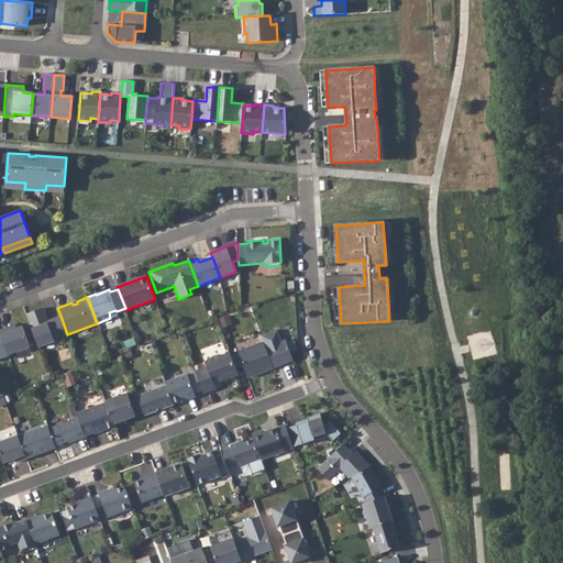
[(26,313),(39,346),(68,337),(67,334),(61,316),(52,319),(53,321),(48,322),(43,308),(26,313)]
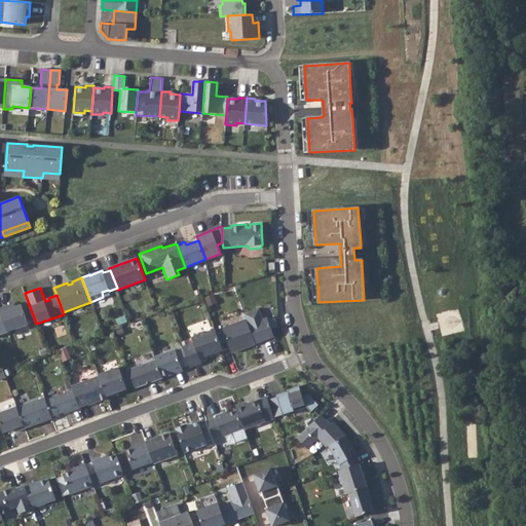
[(7,305),(0,307),(0,311),(7,332),(28,325),(21,304),(15,306),(8,309),(7,305)]
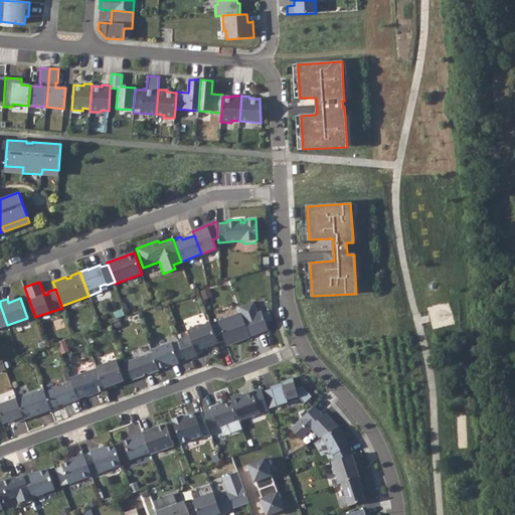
[(253,302),(239,308),(241,313),(249,336),(269,330),(261,311),(258,312),(253,302)]
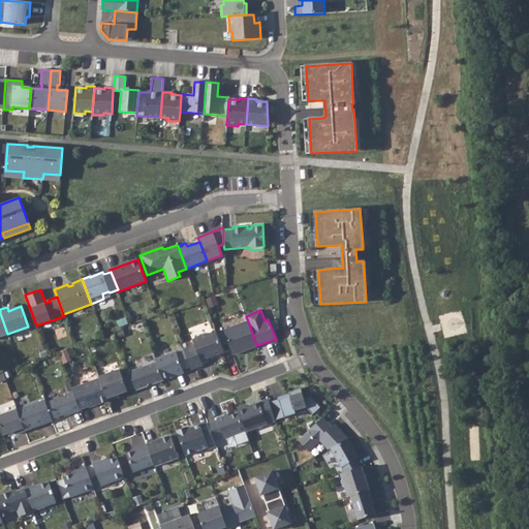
[(248,321),(224,331),(232,354),(243,350),(242,349),(247,347),(248,349),(256,345),(248,321)]
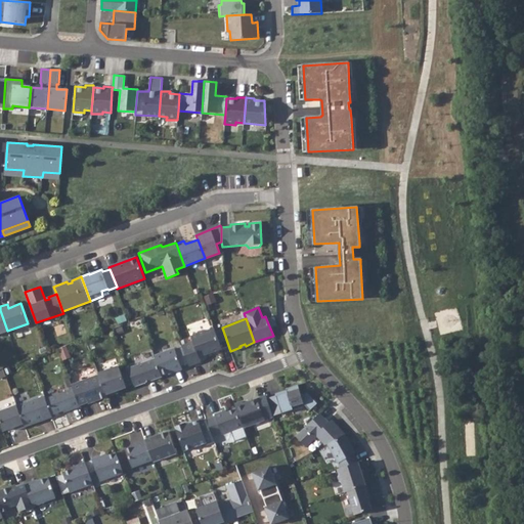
[(221,349),(214,328),(190,336),(192,341),(181,345),(182,348),(187,362),(189,366),(201,362),(200,357),(221,349)]
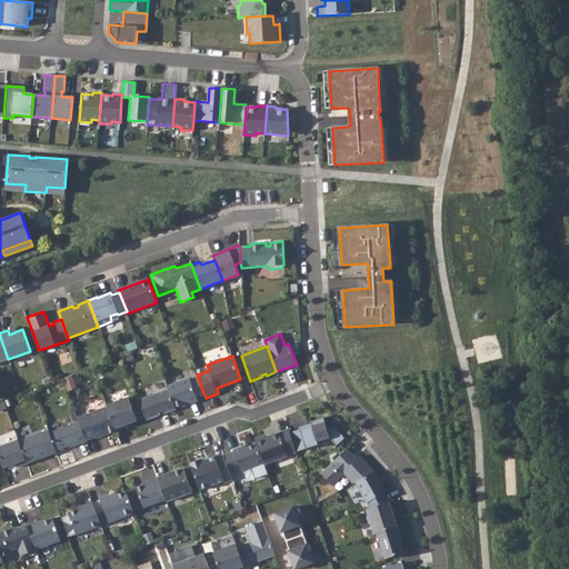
[(189,378),(168,386),(169,389),(176,407),(188,402),(189,403),(198,401),(196,397),(203,393),(198,378),(190,381),(189,378)]
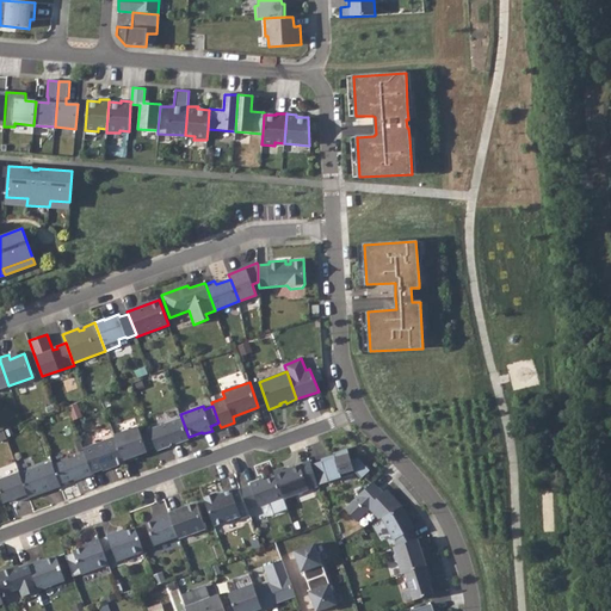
[(136,418),(117,425),(119,432),(139,424),(136,418)]
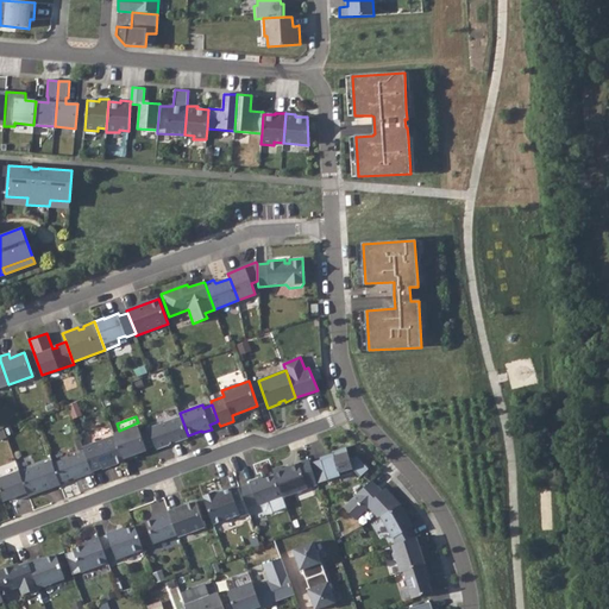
[(188,435),(181,416),(149,428),(149,429),(151,435),(155,446),(156,450),(188,438),(188,435)]
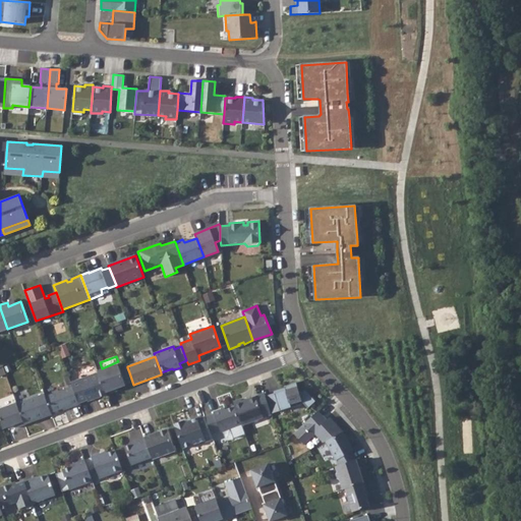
[(117,363),(98,370),(98,372),(106,395),(114,392),(113,389),(132,382),(129,372),(122,375),(120,370),(117,363)]
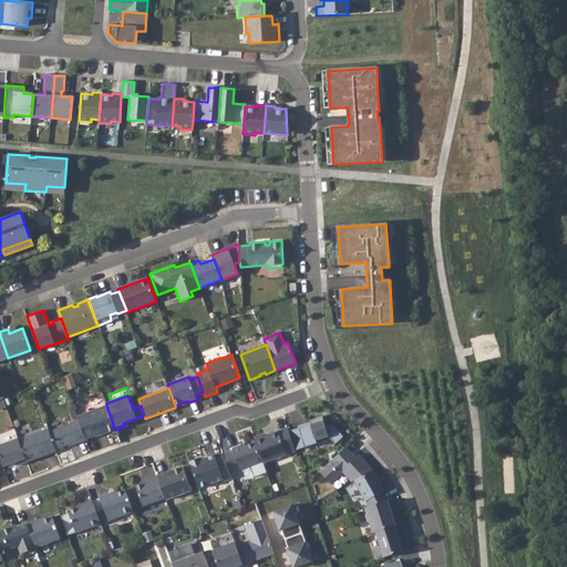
[(106,405),(78,416),(79,421),(85,439),(95,435),(96,436),(115,430),(106,405)]
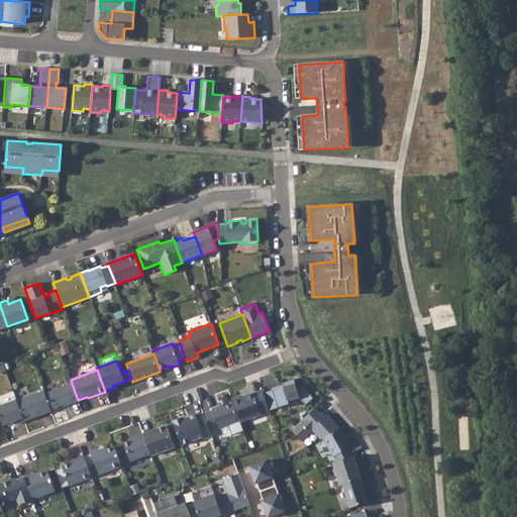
[(272,390),(264,393),(269,410),(289,404),(288,402),(299,398),(306,405),(313,398),(303,388),(297,389),(294,380),(282,383),(282,385),(283,387),(272,390)]
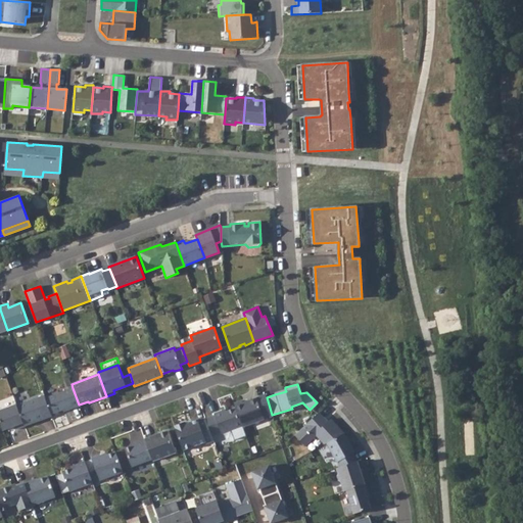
[(73,388),(45,397),(51,414),(70,408),(70,410),(80,406),(79,405),(73,388)]
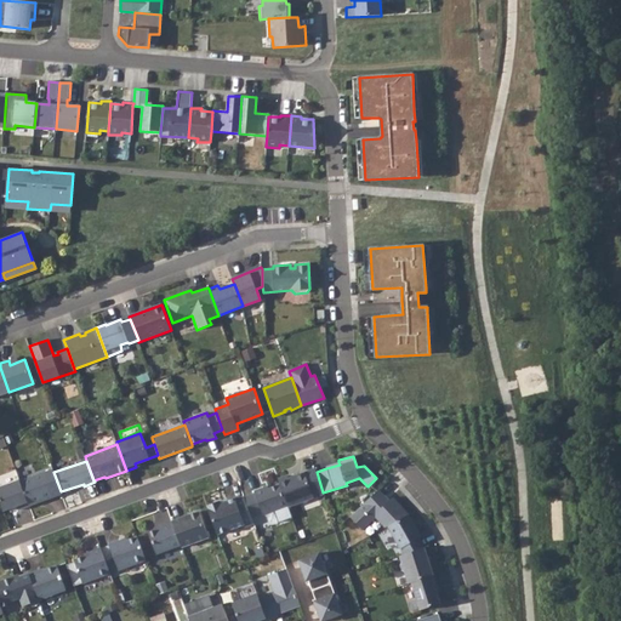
[(52,469),(21,480),(29,505),(43,500),(43,501),(62,494),(61,491),(53,472),(52,469)]
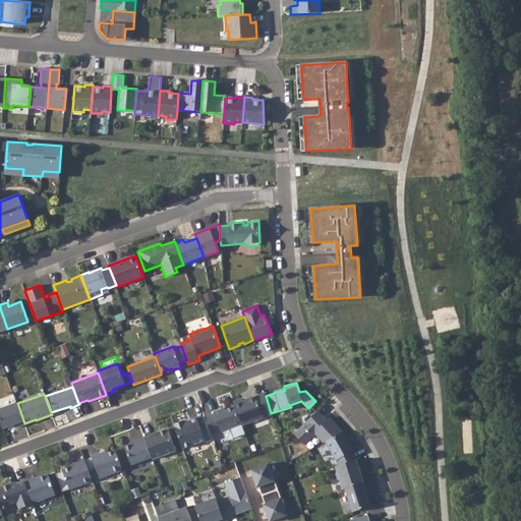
[(241,399),(233,402),(235,406),(241,424),(242,425),(264,417),(255,396),(242,402),(241,399)]
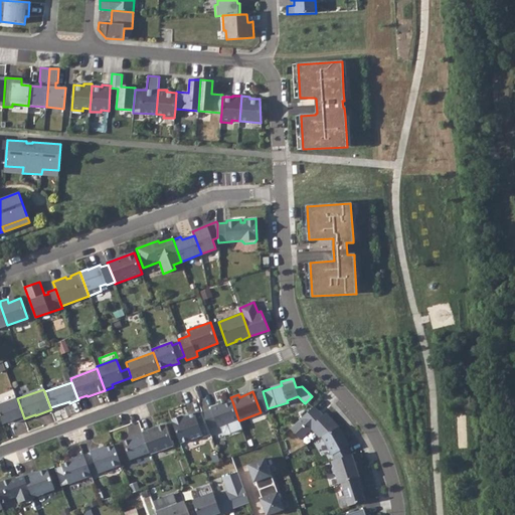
[(16,398),(0,403),(0,415),(3,423),(14,419),(16,422),(24,419),(24,418),(17,398),(16,398)]
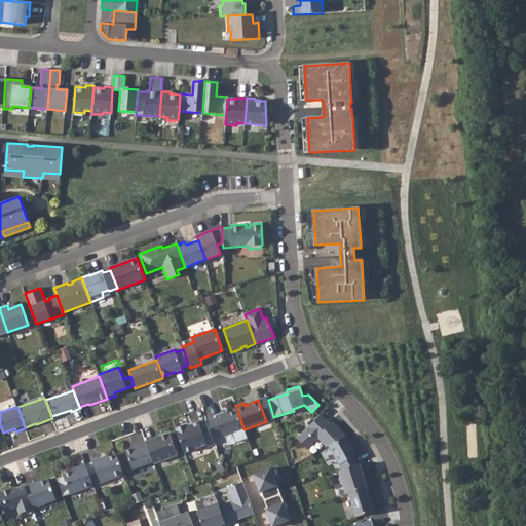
[(216,417),(208,421),(213,437),(222,433),(223,436),(243,428),(237,410),(224,415),(223,413),(216,416),(216,417)]
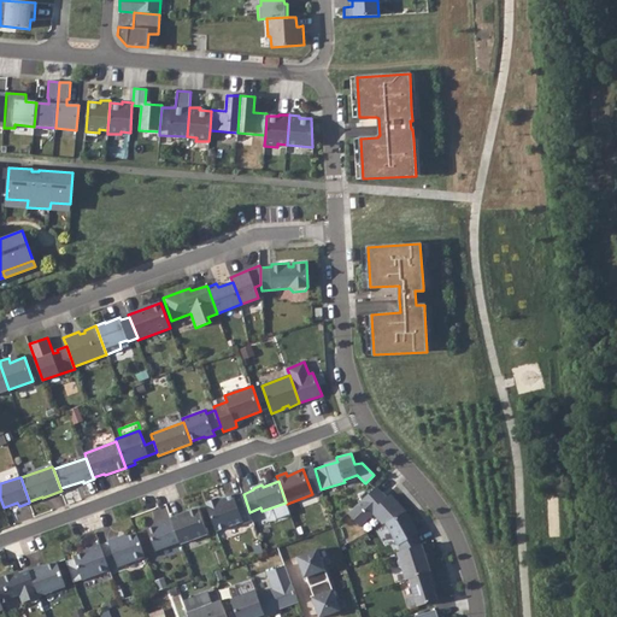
[(374,513),(382,524),(386,522),(406,511),(391,494),(387,498),(376,487),(347,513),(360,527),(374,513)]
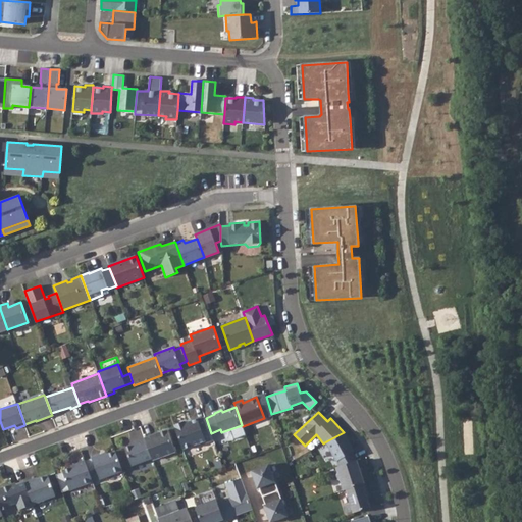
[(185,421),(174,425),(183,449),(206,440),(206,442),(213,439),(211,433),(206,418),(205,417),(198,420),(198,418),(191,421),(191,422),(186,424),(185,421)]
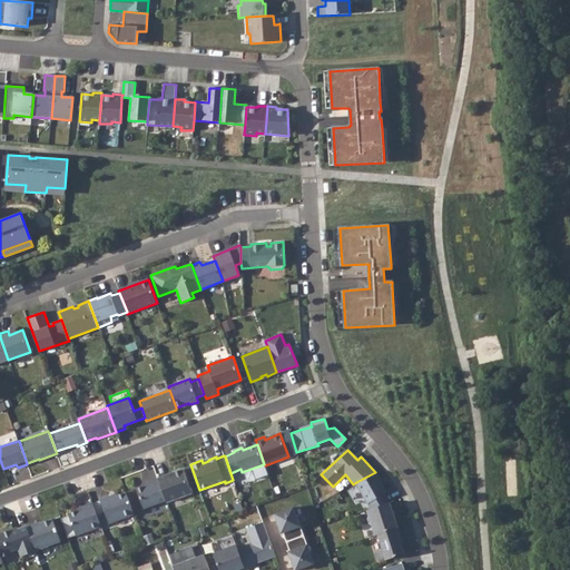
[(168,474),(158,479),(166,500),(167,502),(192,493),(183,469),(173,473),(173,474),(168,477),(168,474)]
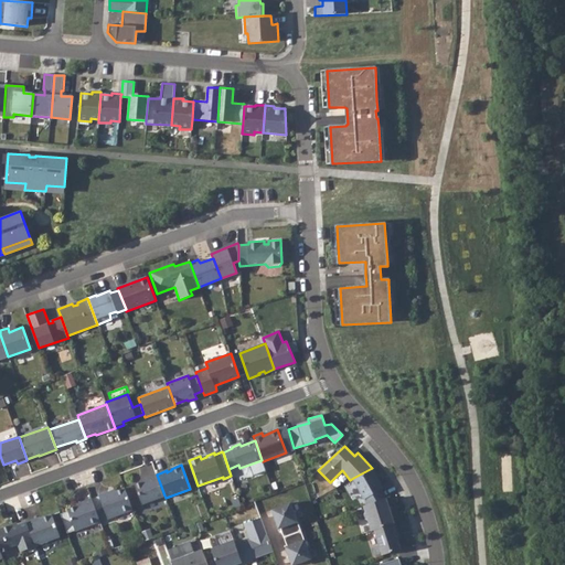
[(353,478),(368,504),(386,499),(382,490),(383,489),(372,468),(353,478)]
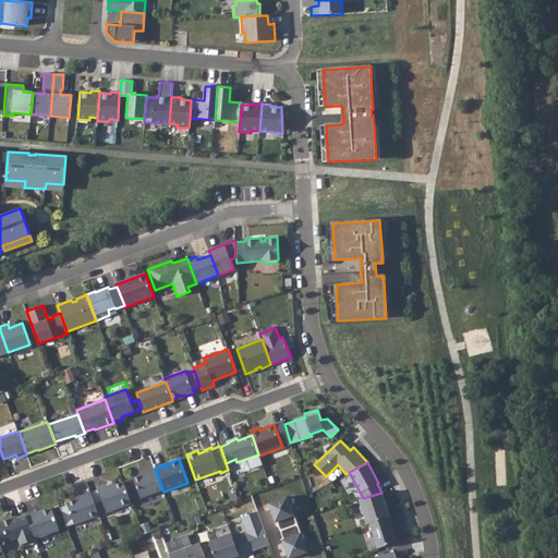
[(146,474),(133,478),(141,498),(162,489),(155,469),(145,472),(146,474)]
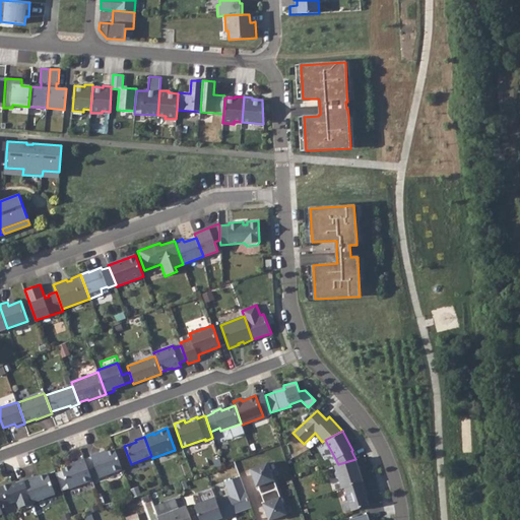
[(100,453),(91,456),(100,477),(122,469),(115,449),(101,455),(100,453)]
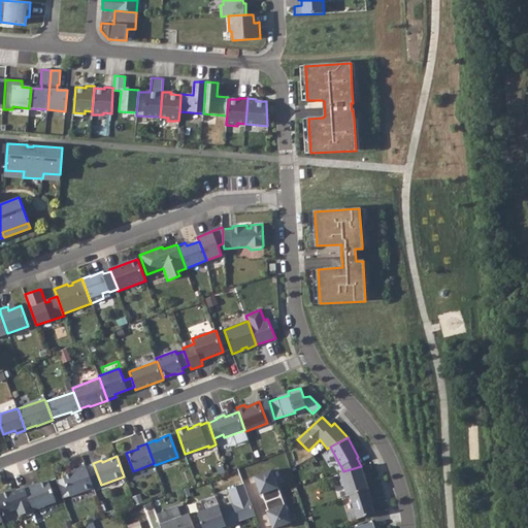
[(78,470),(63,476),(71,496),(94,488),(86,465),(77,468),(78,470)]
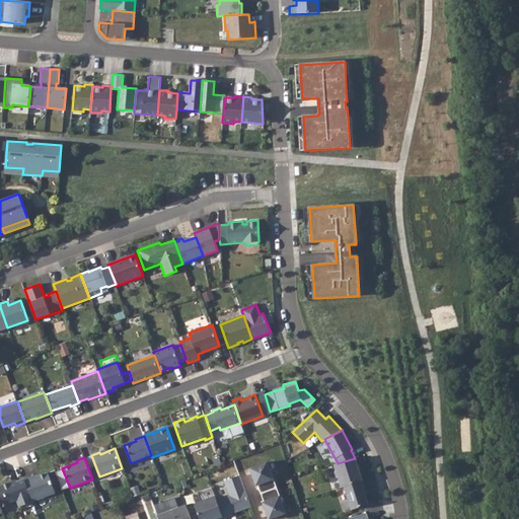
[(338,463),(335,464),(337,468),(335,471),(337,477),(340,478),(342,488),(344,487),(362,480),(355,458),(338,463)]
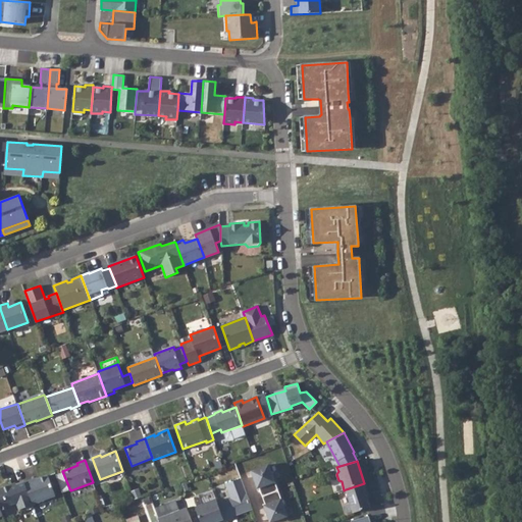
[(259,488),(262,497),(278,490),(268,465),(251,471),(257,488),(259,488)]
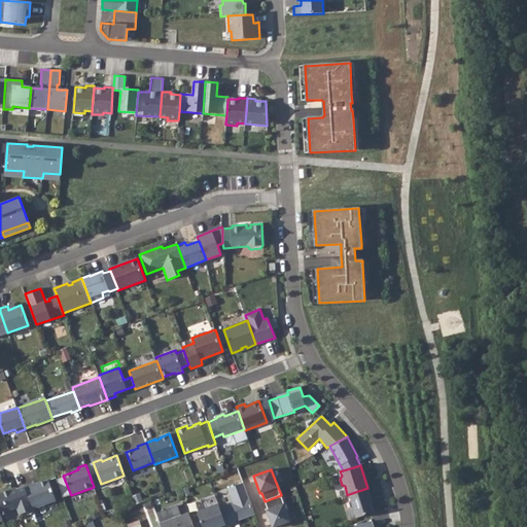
[(33,484),(25,487),(33,508),(56,500),(48,480),(33,486),(33,484)]
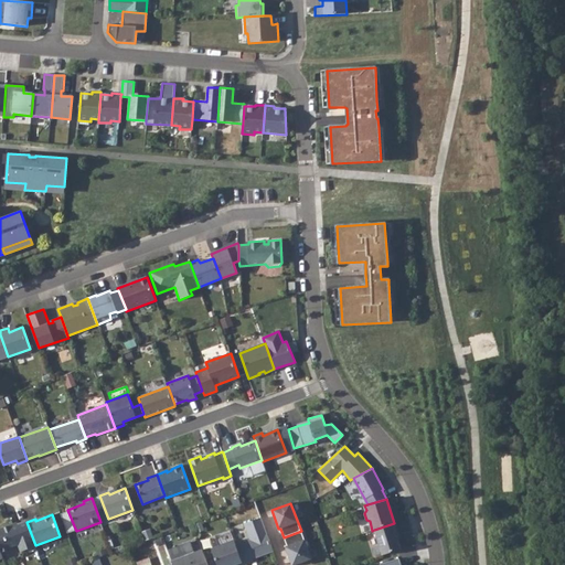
[(249,539),(235,544),(243,564),(253,561),(253,558),(274,551),(260,518),(244,524),(249,539)]
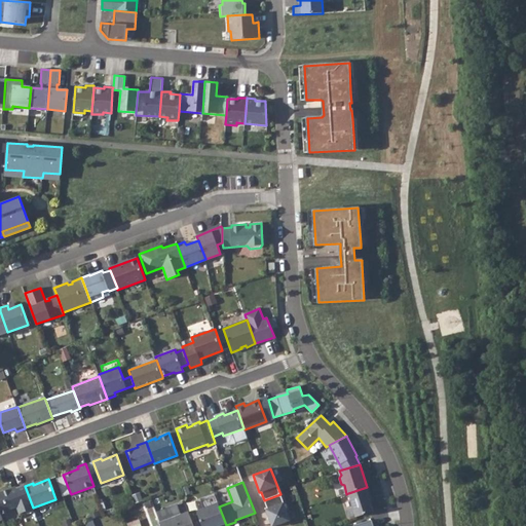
[(11,488),(1,492),(7,510),(15,506),(17,508),(20,514),(26,512),(26,513),(34,510),(33,508),(25,486),(11,491),(11,488)]
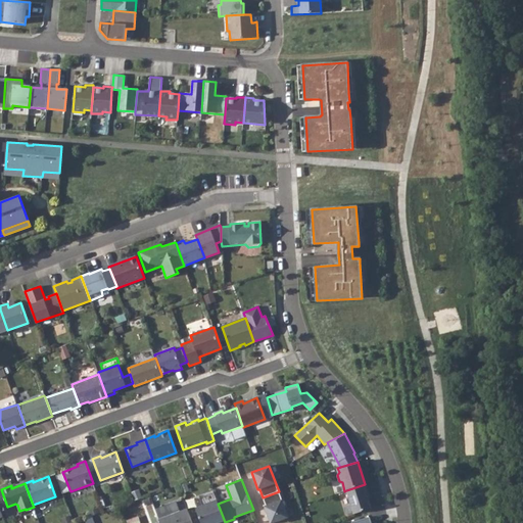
[(346,490),(353,514),(371,508),(369,500),(367,493),(369,492),(366,484),(365,484),(346,490)]
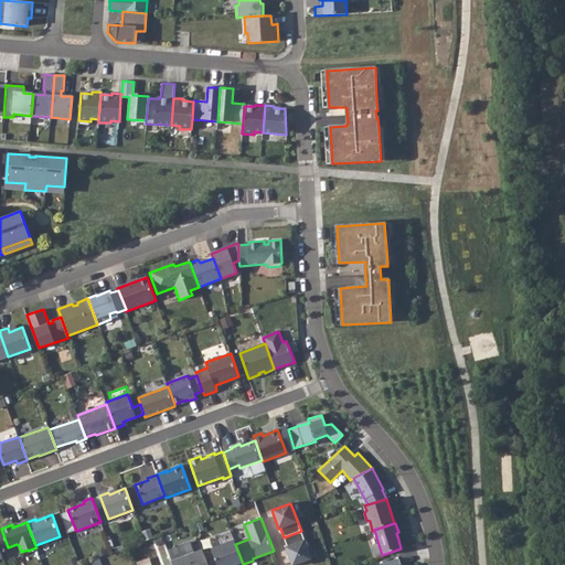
[(301,531),(284,537),(287,546),(286,547),(291,564),(295,564),(311,558),(301,531)]
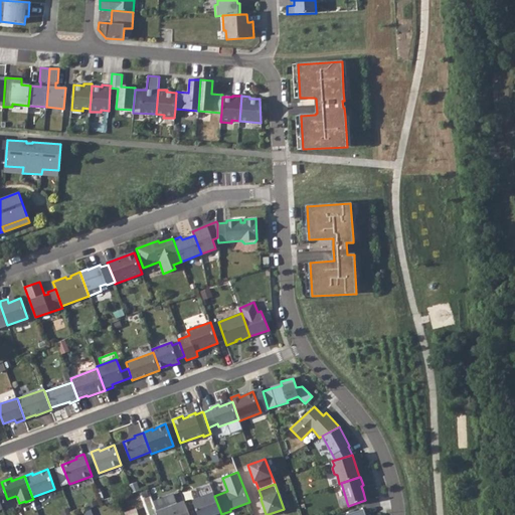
[(213,492),(192,500),(197,514),(218,514),(221,514),(214,496),(213,492)]
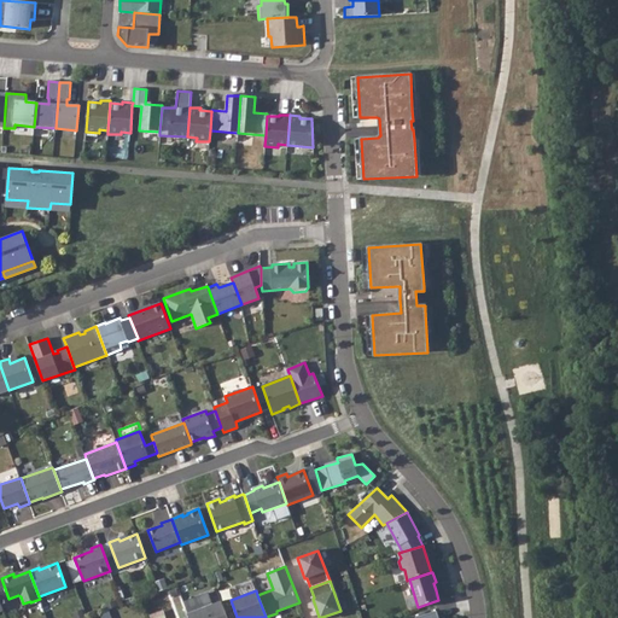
[(227,617),(221,601),(187,613),(188,617),(227,617)]
